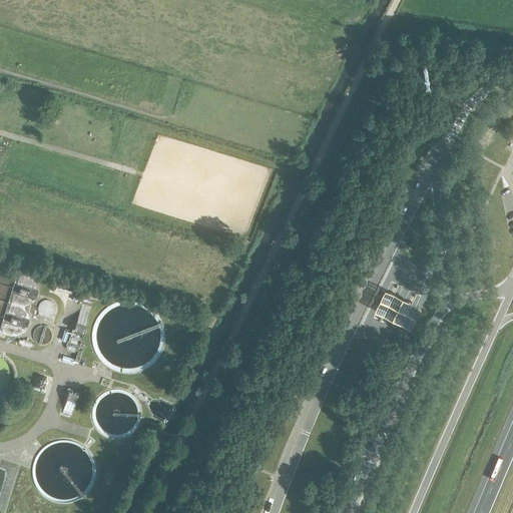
[(420,65),(422,71),(431,68),(430,62),(420,65)]
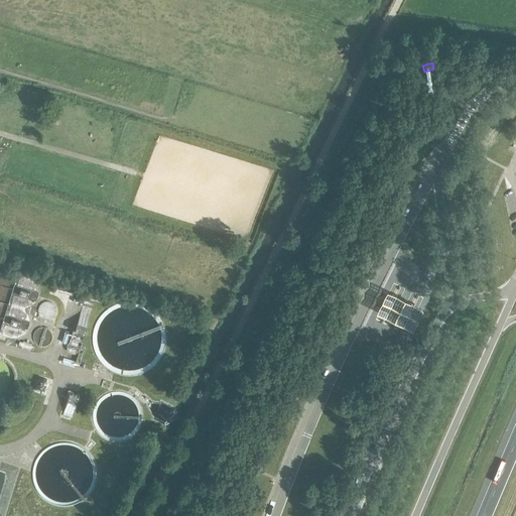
[(234,228),(238,215),(231,212),(225,232),(237,236),(239,230),(234,228)]
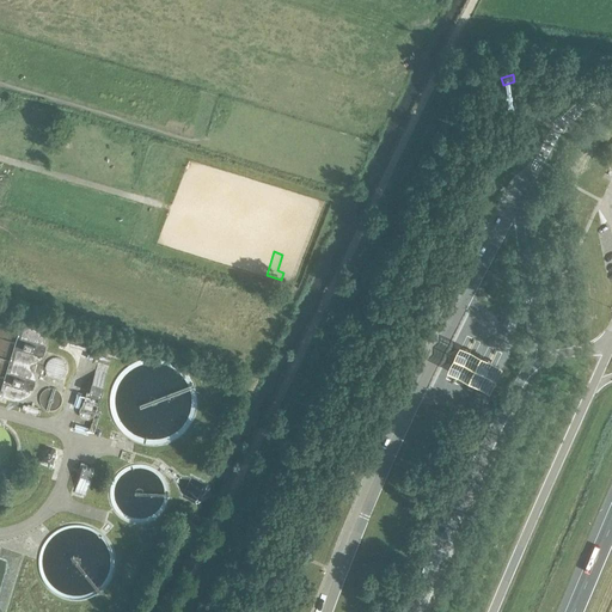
[(72,322),(66,338),(86,346),(92,329),(72,322)]
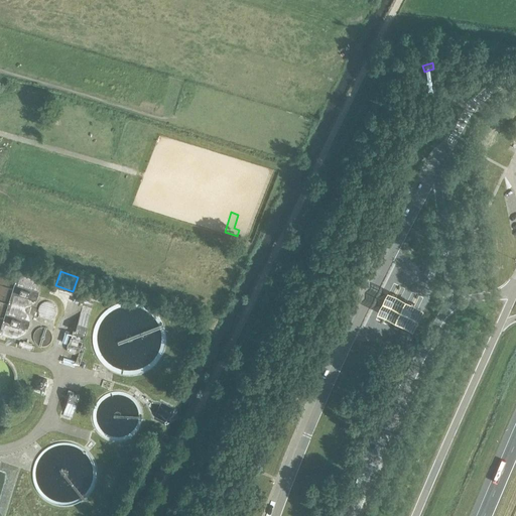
[(17,273),(0,326),(0,334),(11,338),(14,338),(17,338),(23,337),(26,334),(29,331),(30,328),(31,324),(31,320),(30,316),(28,313),(26,310),(23,308),(27,308),(30,307),(34,305),(37,302),(39,300),(40,297),(40,294),(40,290),(40,288),(39,286),(38,284),(36,282),(34,280),(30,278),(17,273)]
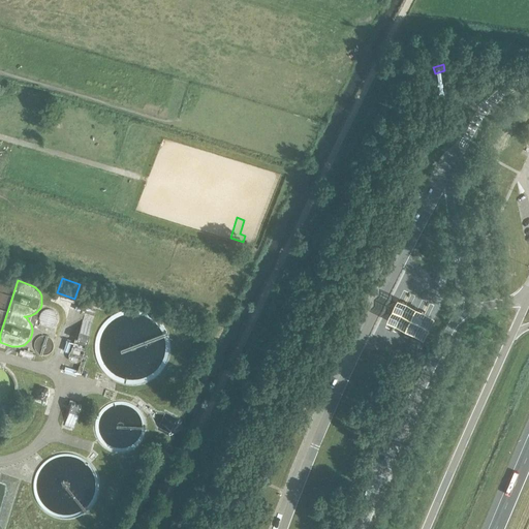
[(433,317),(396,299),(385,321),(422,340),(433,317)]
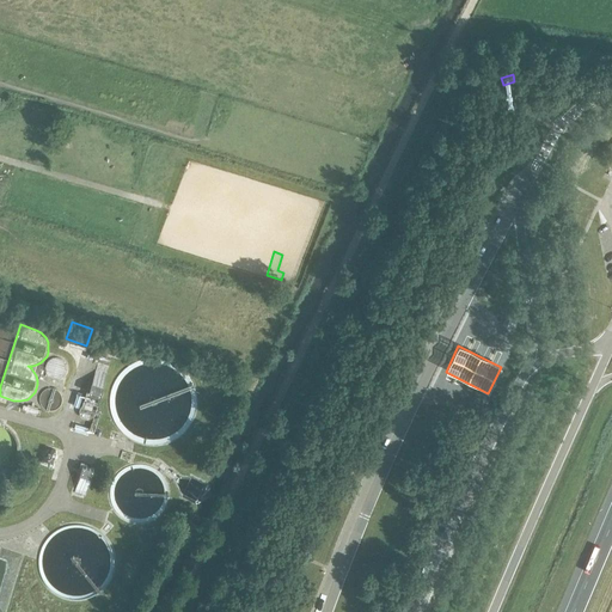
[(71,371),(71,369),(69,366),(67,362),(63,360),(60,359),(55,359),(53,360),(50,361),(48,365),(48,367),(47,369),(48,373),(49,375),(50,378),(51,379),(54,380),(57,381),(62,381),(65,380),(67,378),(69,374),(71,371)]
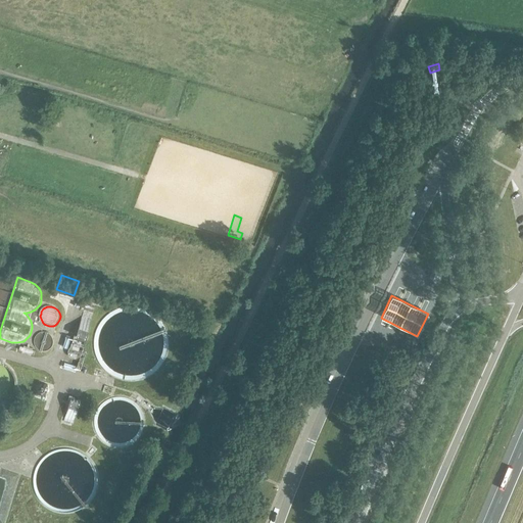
[(67,333),(64,341),(70,343),(74,335),(67,333)]
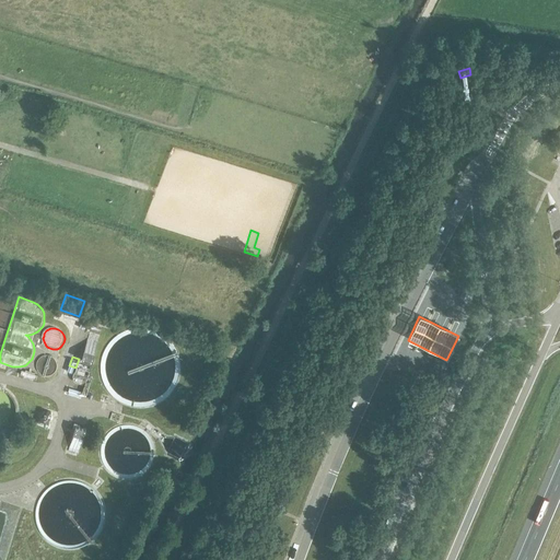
[(81,392),(69,387),(68,393),(80,396),(81,392)]
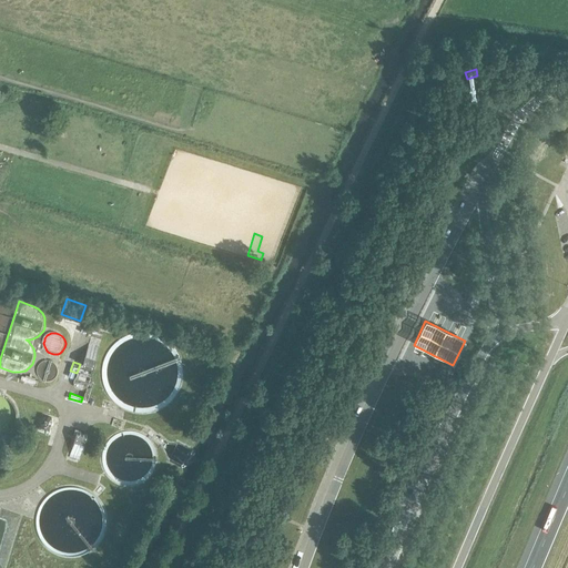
[(69,457),(79,460),(88,434),(77,430),(69,457)]
